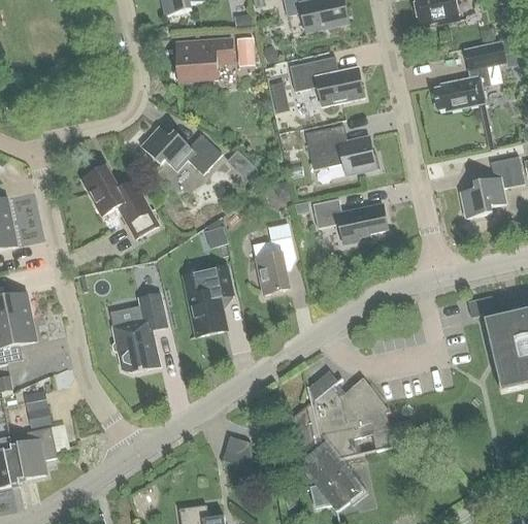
[(162,0),(166,15),(192,9),(191,3),(205,0),(162,0)]
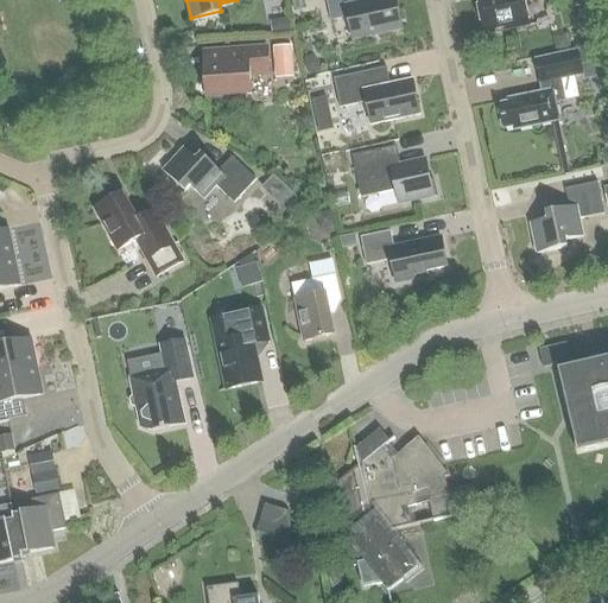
[(401,27),(396,0),(327,0),(331,18),(348,14),(353,37),(401,27)]
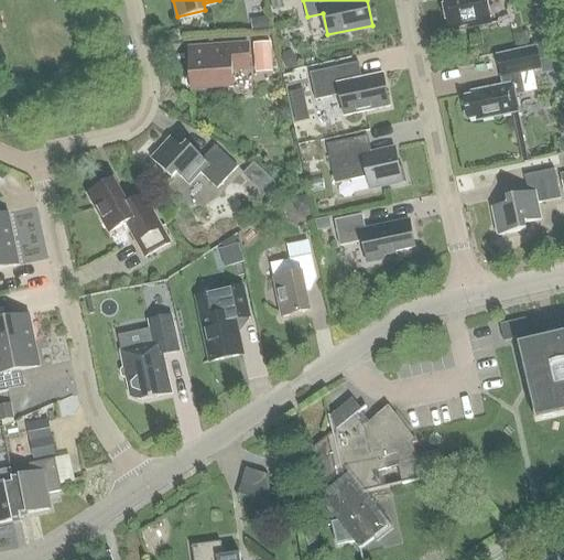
[(443,0),(449,27),(468,22),(469,25),(490,21),(486,0),(443,0)]
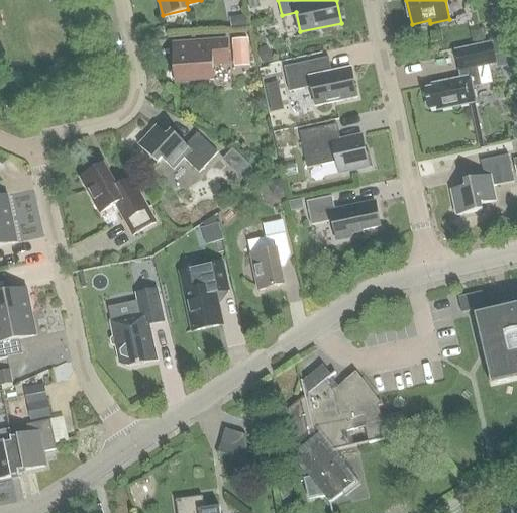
[(246,12),(229,14),(231,26),(248,23),(246,12)]
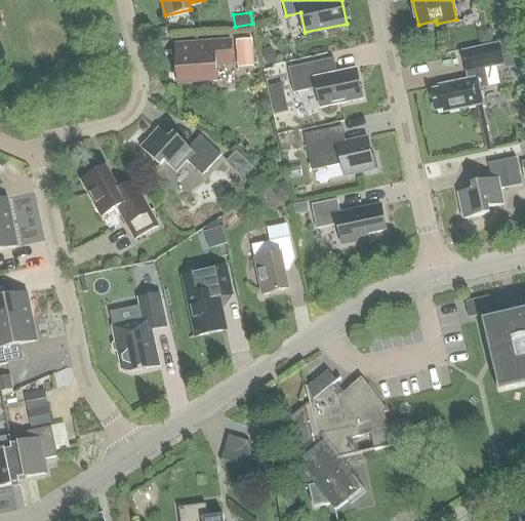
[(253,64),(251,36),(236,38),(238,65),(253,64)]
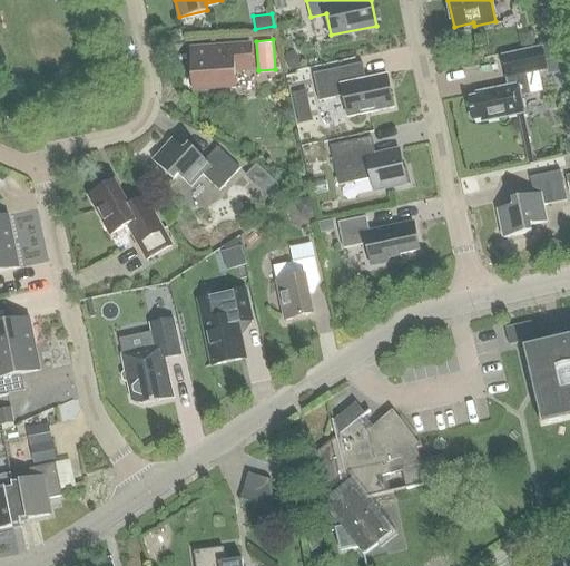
[(530,91),(526,70),(547,66),(548,71),(567,67),(561,40),(502,52),(509,84),(477,90),(477,94),(469,95),(473,117),(482,116),(482,119),(523,110),(520,94),(530,91)]
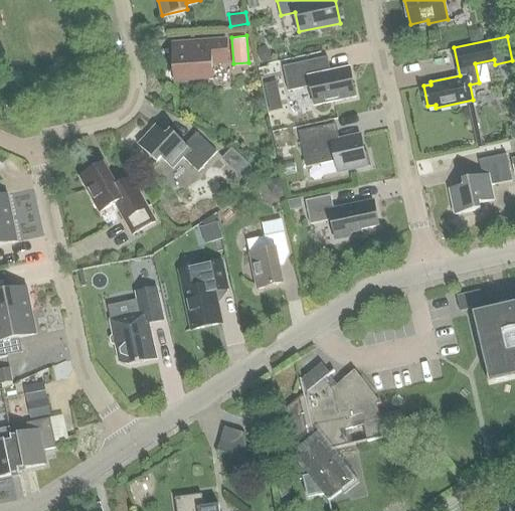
[(191,81),(194,78),(213,76),(212,60),(228,59),(226,37),(172,41),(175,79),(179,79),(182,82),(187,83),(191,81)]
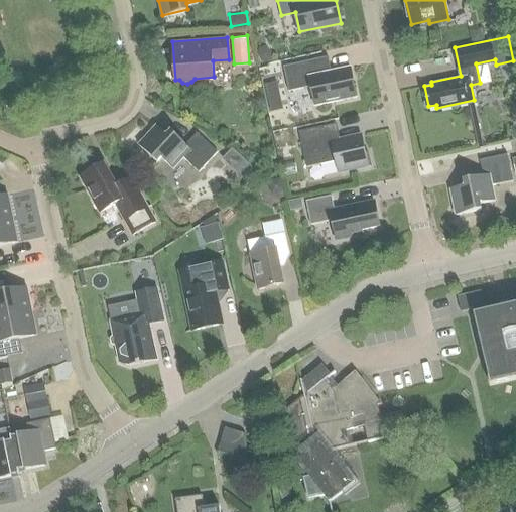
[(316,73),(313,57),(283,64),(288,89),(310,84),(314,104),(357,95),(350,66),(331,70),(316,73)]
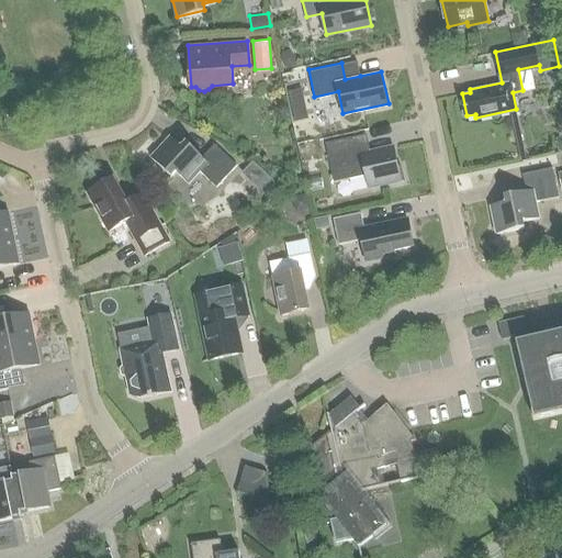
[(302,86),(290,88),(296,115),(308,113),(302,86)]
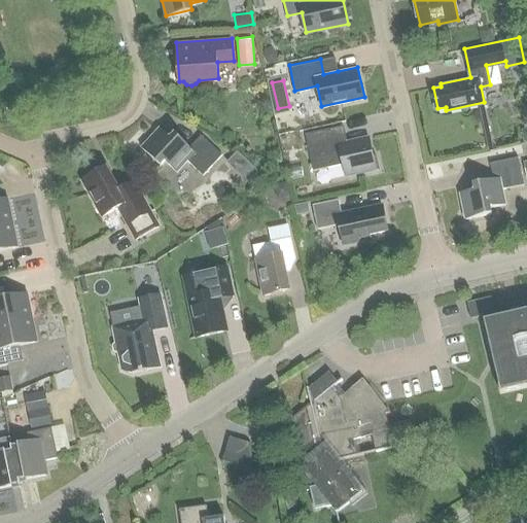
[(203,173),(221,152),(201,133),(189,145),(175,132),(171,136),(160,126),(141,145),(161,164),(165,160),(176,170),(186,159),(203,173)]
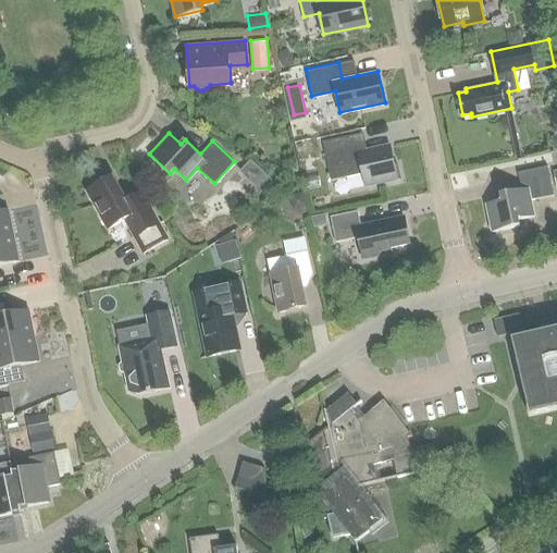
[(366,184),(400,176),(397,161),(394,162),(390,143),(356,150),(353,134),(323,140),(331,179),(362,172),(366,184)]
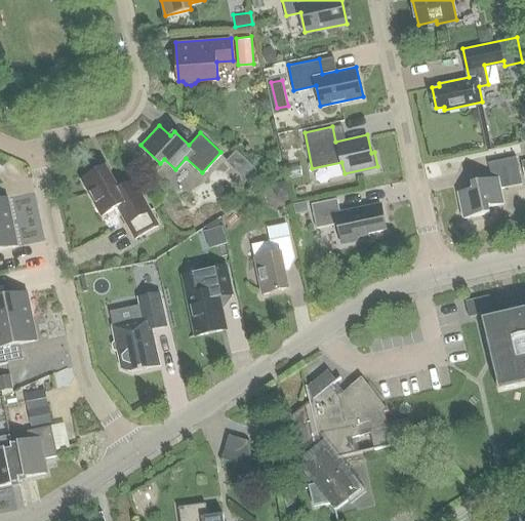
[(249,182),(259,170),(237,149),(227,160),(249,182)]
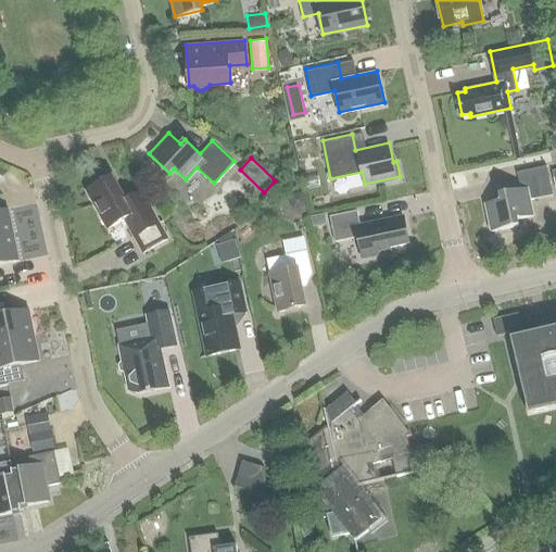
[(491,229),(519,224),(517,217),(533,214),(530,198),(553,192),(546,164),(517,171),(520,187),(500,191),(501,198),(485,201),(491,229)]
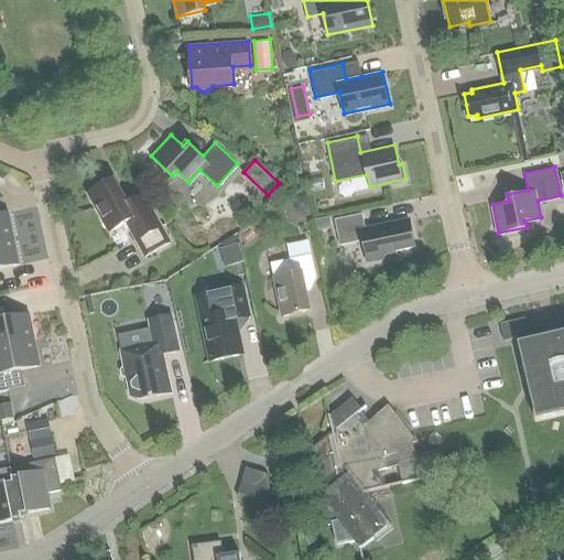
[(144,255),(171,240),(143,192),(128,201),(114,176),(87,192),(108,230),(126,221),(144,255)]
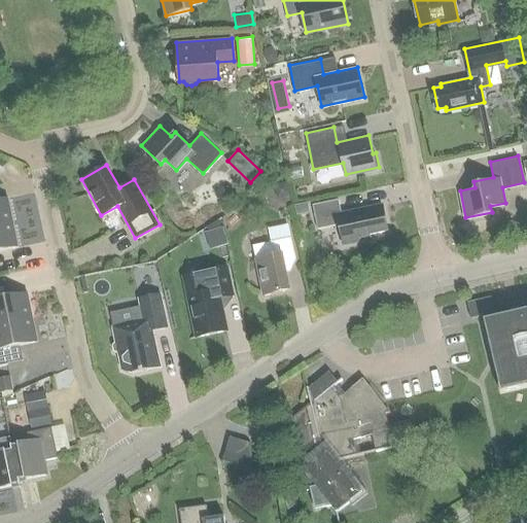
[(291,194),(287,178),(274,182),(278,197),(291,194)]
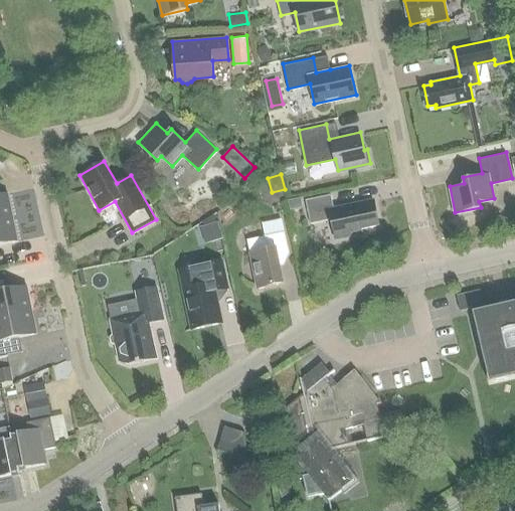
[(0,217),(12,215),(7,191),(0,192),(0,217)]
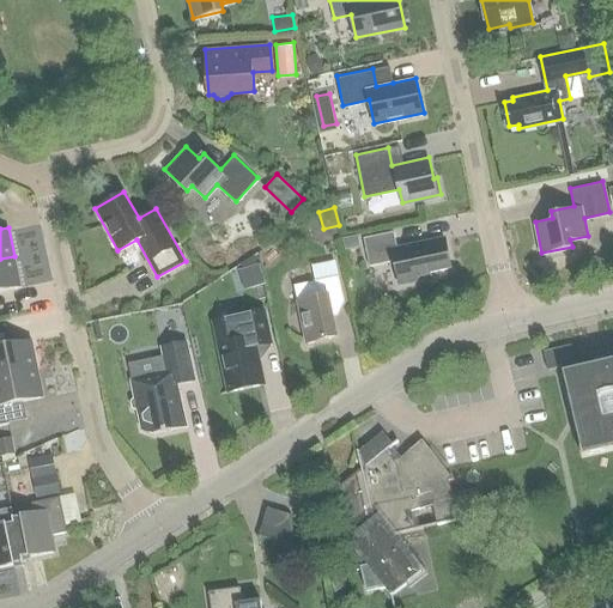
[(363,236),(369,265),(394,259),(400,283),(431,277),(430,271),(450,266),(444,236),(398,245),(394,230),(363,236)]
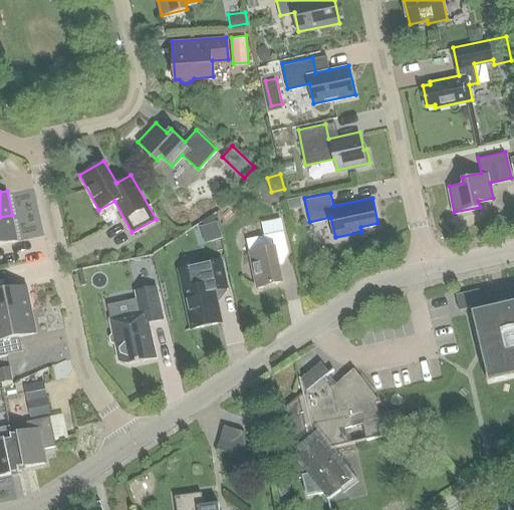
[(12,215),(0,217),(0,241),(17,238),(12,215)]
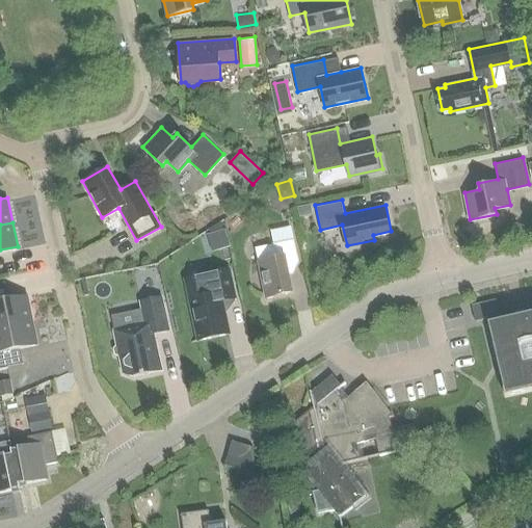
[(227,228),(210,231),(212,244),(229,241),(227,228)]
